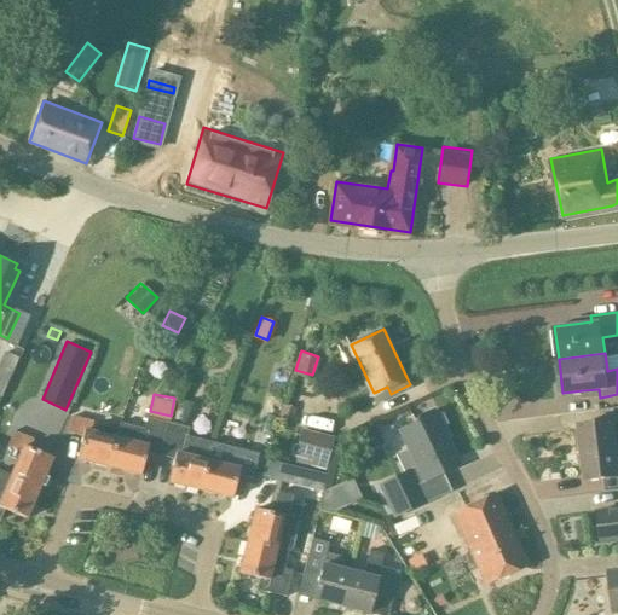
[(294,418),(298,406),(283,401),(279,413),(294,418)]
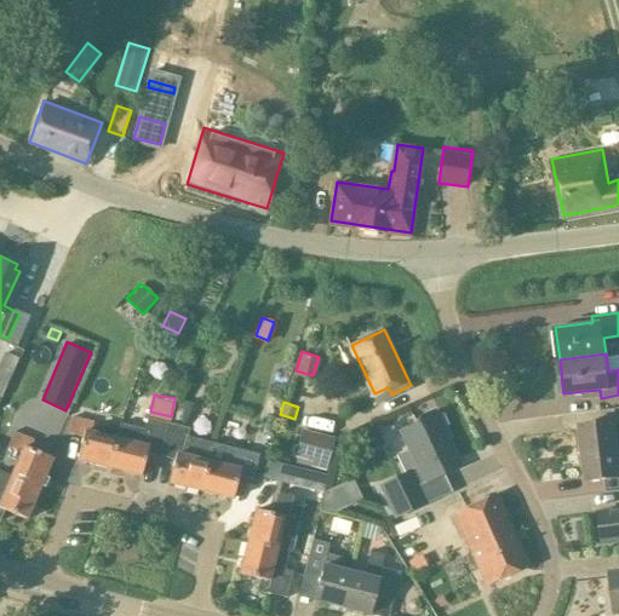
[(210,459),(215,441),(189,433),(190,425),(171,420),(173,409),(170,421),(161,455),(175,458),(170,481),(201,489),(210,459)]
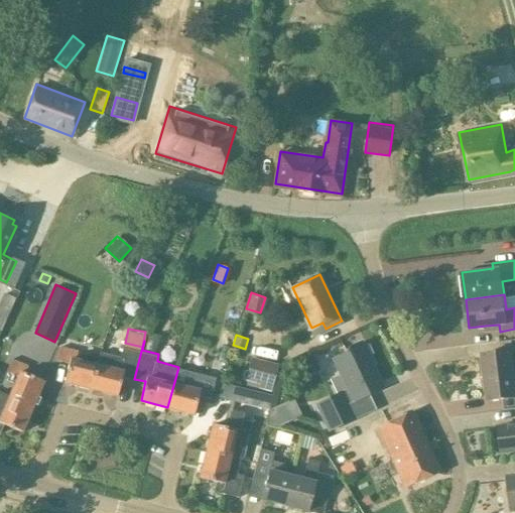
[(334,358),(348,388),(318,402),(331,428),(355,417),(348,403),(354,400),(384,386),(370,356),(363,341),(348,348),(349,349),(334,358)]
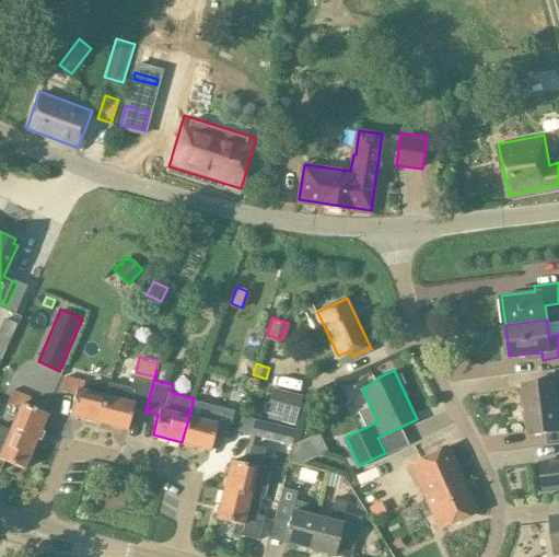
[(100,421),(105,395),(105,394),(84,390),(83,389),(85,379),(66,374),(62,390),(76,393),(70,414),(100,421)]
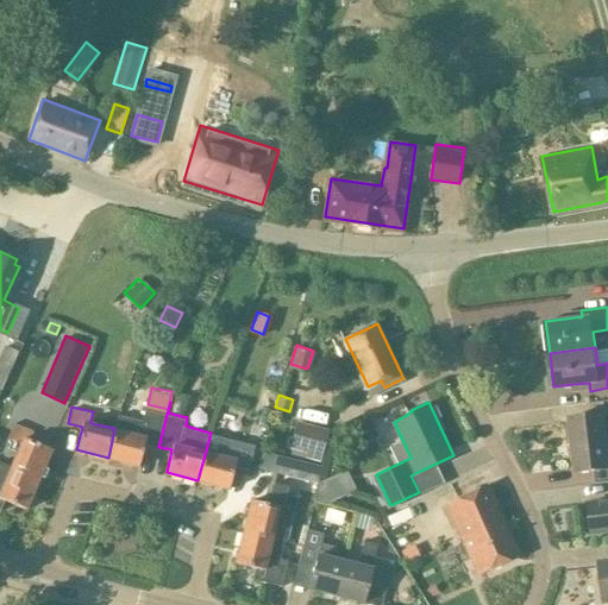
[(145,442),(158,446),(167,413),(146,408),(144,418),(119,413),(114,429),(108,458),(139,465),(145,443),(145,442)]
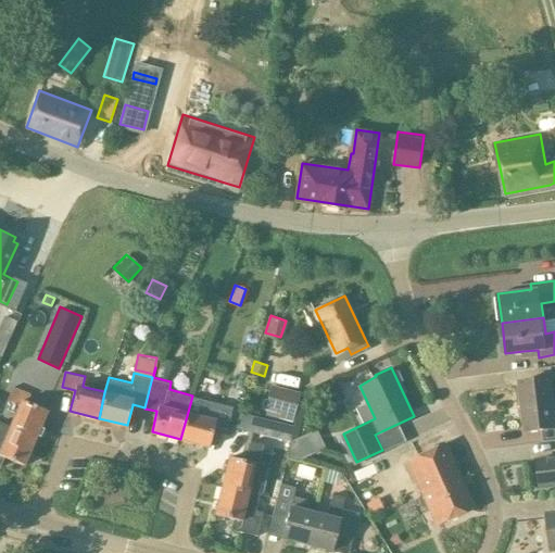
[(520,380),(524,405),(554,402),(554,387),(554,378),(553,378),(553,377),(520,380)]
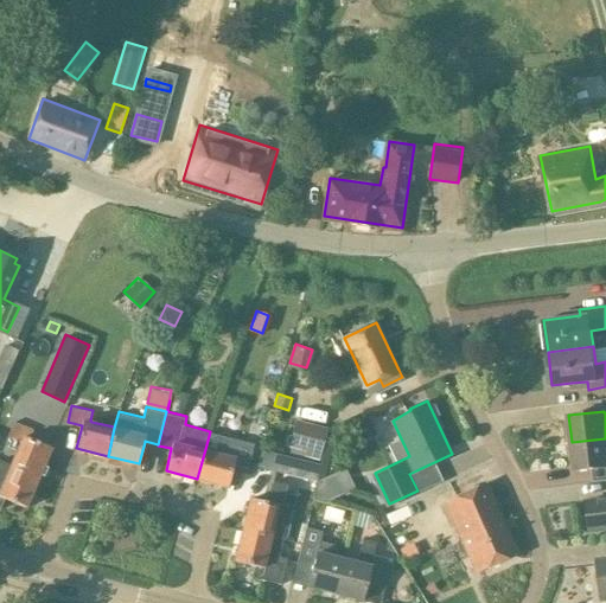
[(330,427),(298,419),(289,453),(321,460),(330,427)]
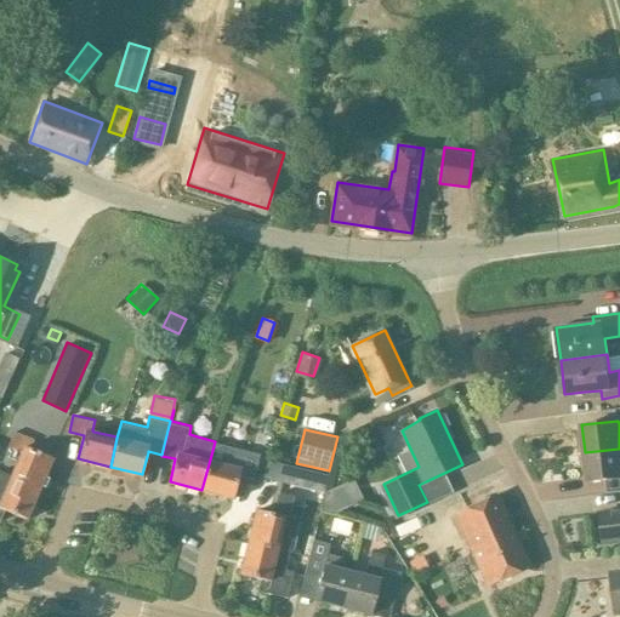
[(18,460),(12,474),(12,475),(40,487),(53,457),(29,447),(33,439),(16,432),(10,447),(13,449),(10,457),(18,460)]
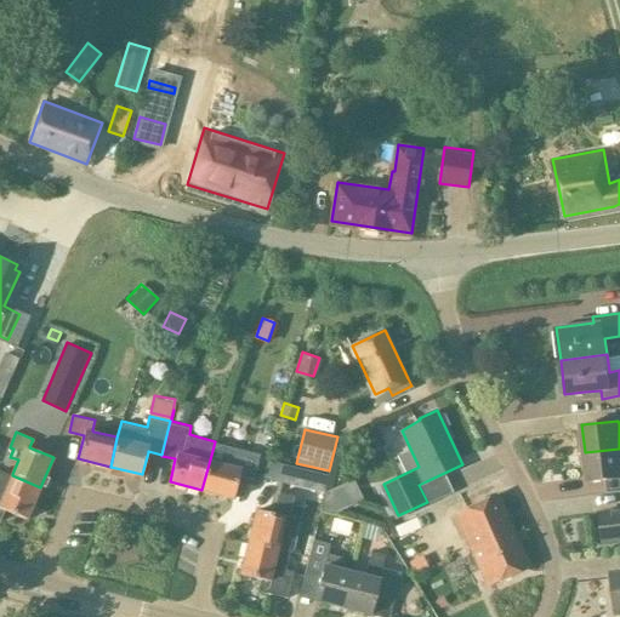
[(210,460),(202,490),(234,498),(240,474),(255,478),(260,453),(215,441),(210,460)]
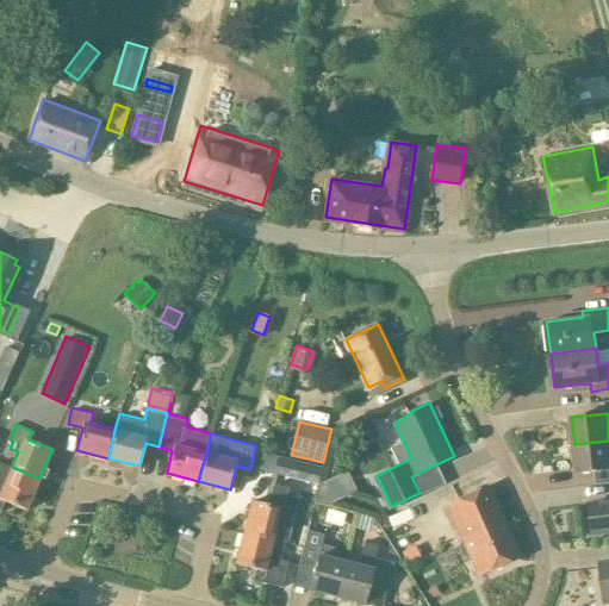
[(608,441),(575,444),(577,473),(606,469),(608,468),(608,441)]
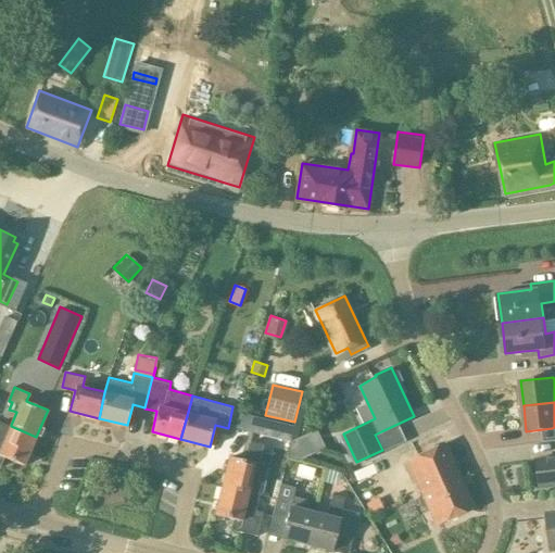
[(254,429),(257,414),(242,411),(239,425),(254,429)]
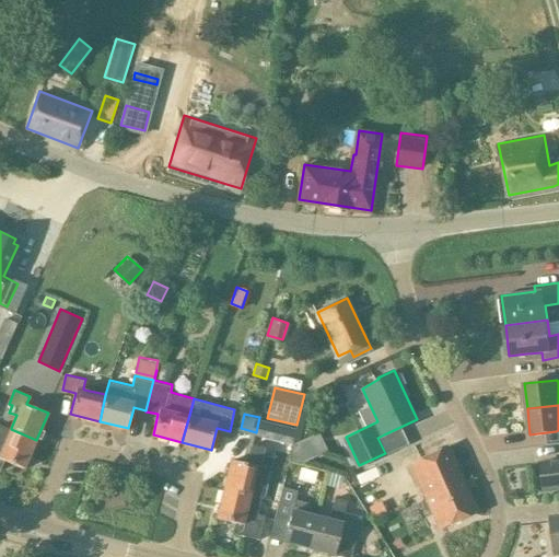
[(11,429),(11,428),(0,422),(0,467),(1,468),(6,460),(24,467),(36,440),(11,429)]
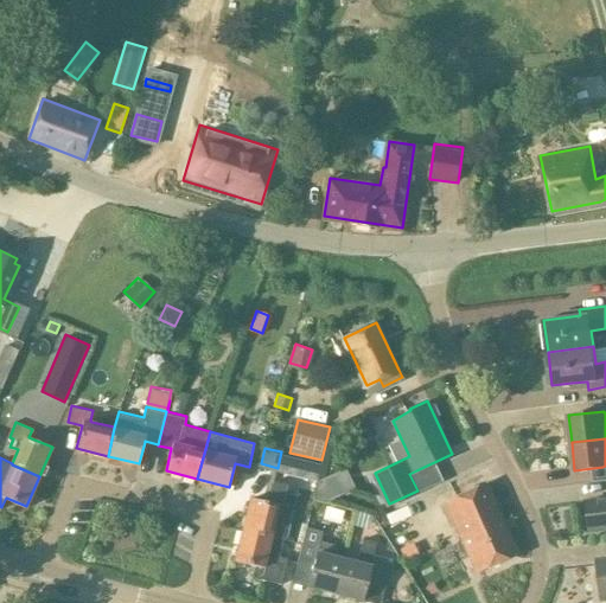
[(308,459),(304,475),(318,479),(321,462),(308,459)]
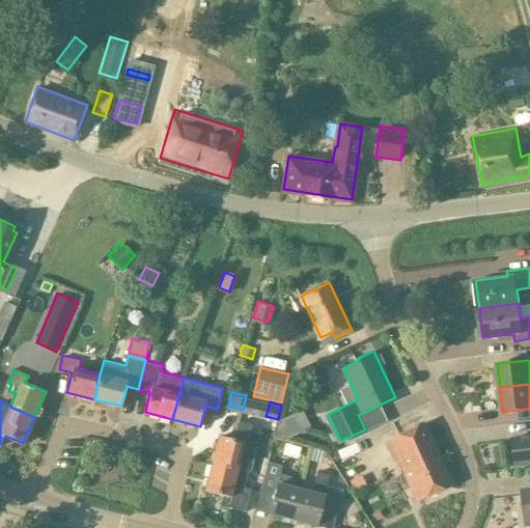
[(280,418),(277,432),(288,435),(310,424),(303,408),(280,418)]
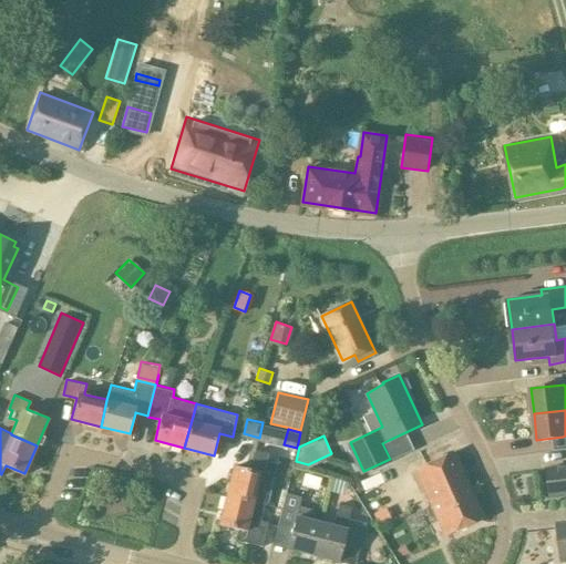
[(234,464),(226,494),(254,501),(266,504),(267,504),(279,453),(256,448),(256,449),(250,469),(234,464)]
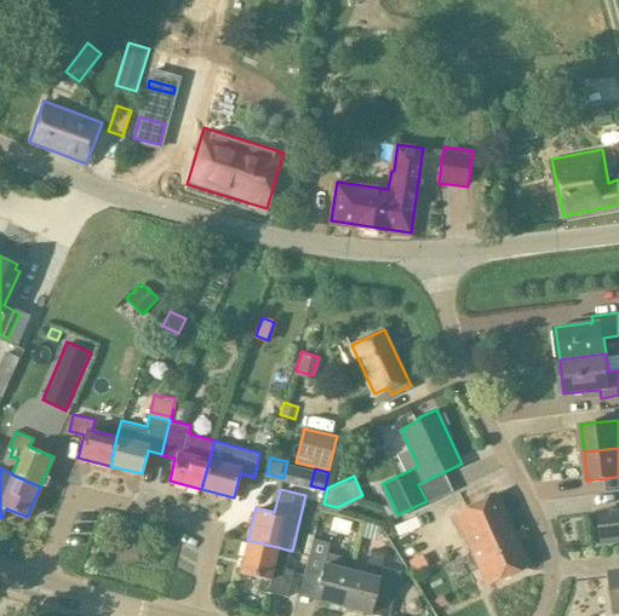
[(487,585),(531,564),(498,491),(453,512),(487,585)]
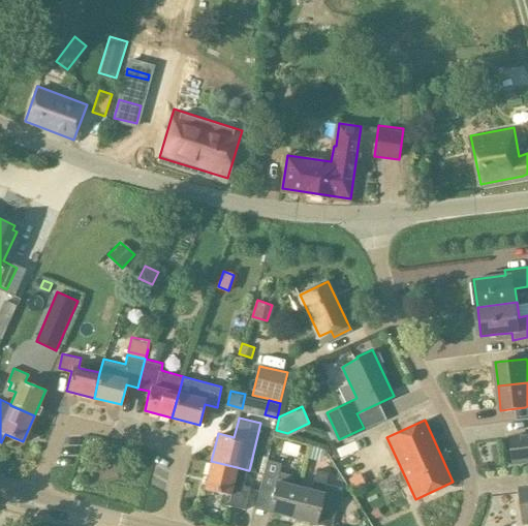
[(527,433),(511,434),(515,463),(527,461),(527,433)]
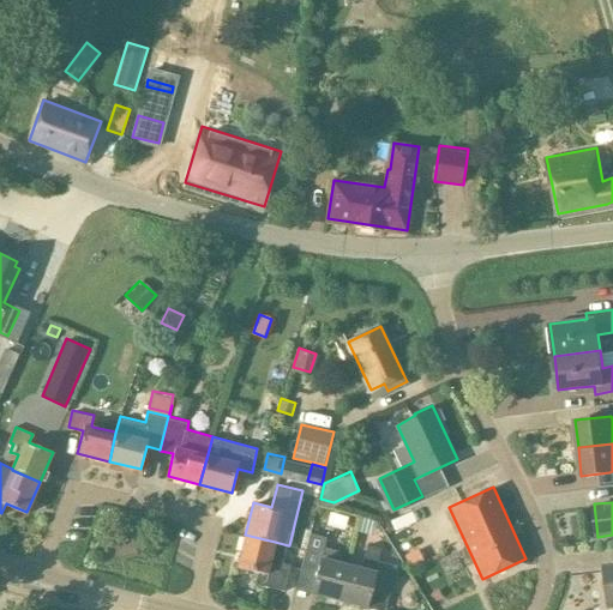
[(326,536),(311,532),(300,571),(317,574),(312,592),(340,599),(348,565),(335,561),(338,549),(325,545),(326,536)]
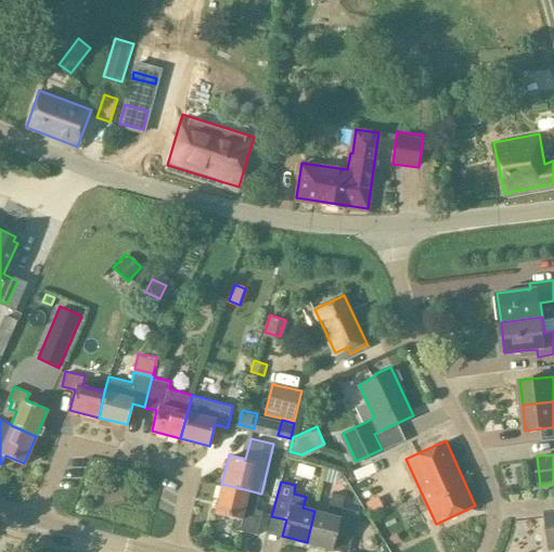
[(256,509),(260,493),(221,484),(215,512),(233,517),(231,527),(257,534),(262,511),(256,509)]
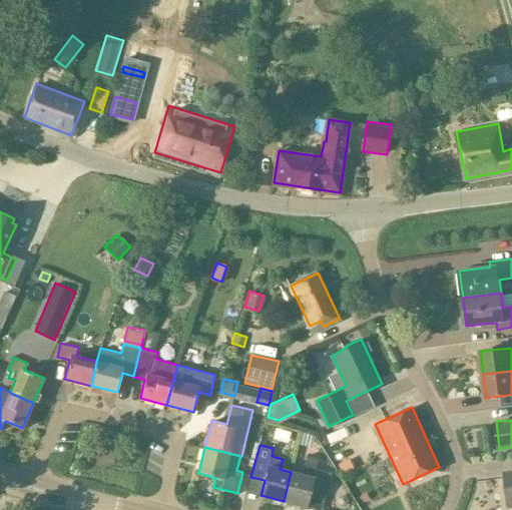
[(284,501),(307,507),(311,492),(326,496),(332,472),(317,468),(320,458),(308,455),(305,465),(305,464),(302,475),(291,472),(284,501)]
